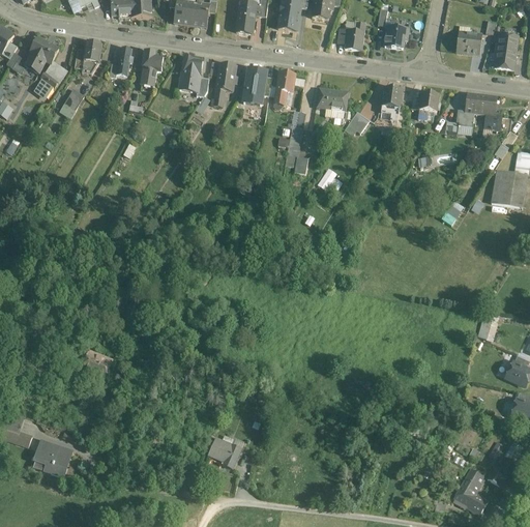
[(68,0),(74,13),(83,10),(81,6),(91,2),(94,7),(99,4),(97,0),(68,0)]
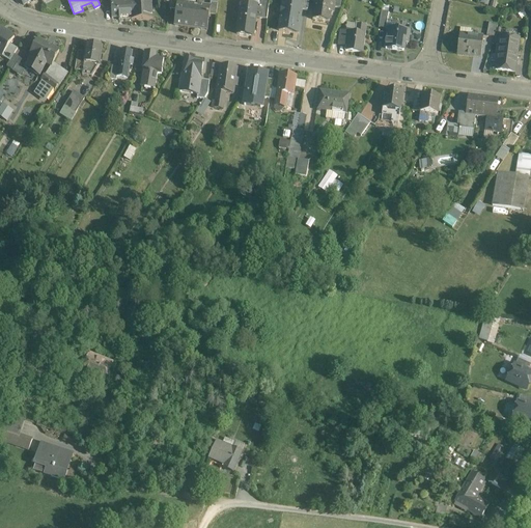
[(177,0),(176,7),(174,22),(191,24),(194,2),(183,0),(177,0)]
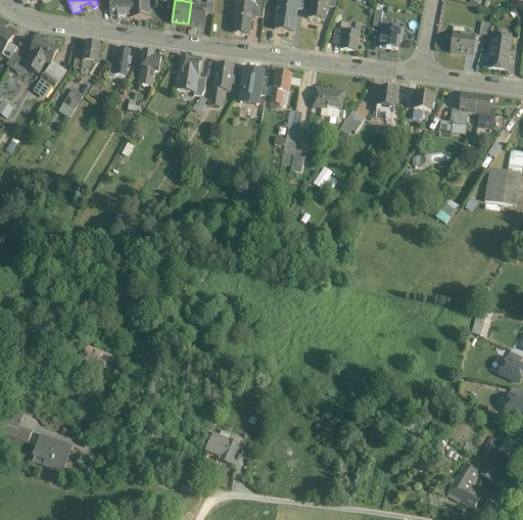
[(253,2),(237,0),(233,30),(249,33),(251,14),(253,3),(253,2)]
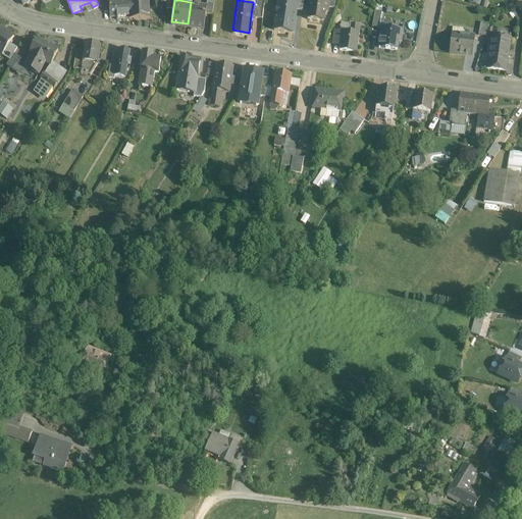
[(285,0),(284,9),(277,8),(274,28),(293,30),(296,10),(295,10),(296,5),(297,0),(285,0)]
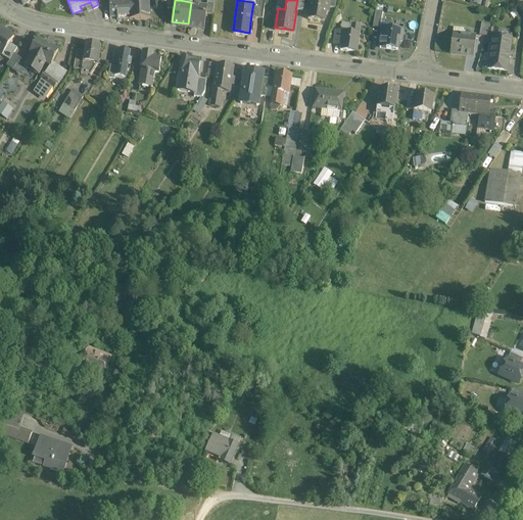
[(311,0),(307,16),(324,18),(325,8),(328,8),(329,5),(329,0),(311,0)]
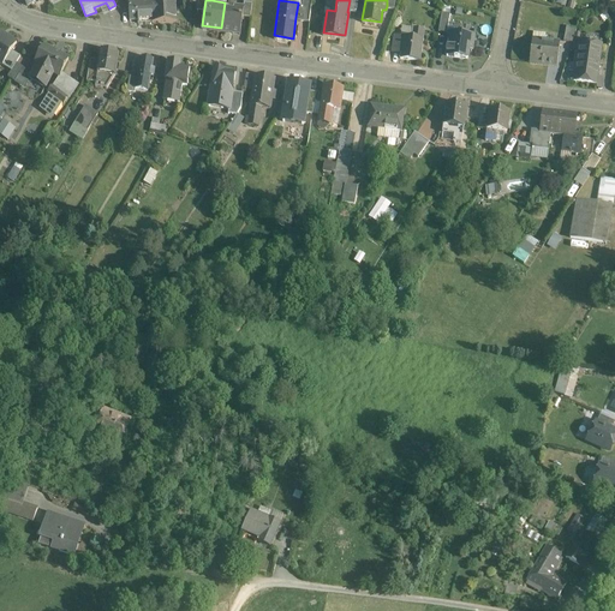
[(243,5),(225,3),(221,28),(240,31),(243,13),(244,5),(243,5)]
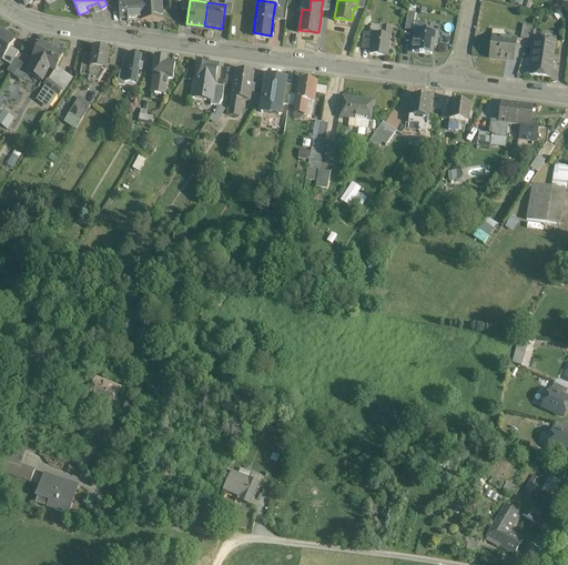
[(279,3),(275,3),(273,16),(285,18),(286,4),(279,3)]
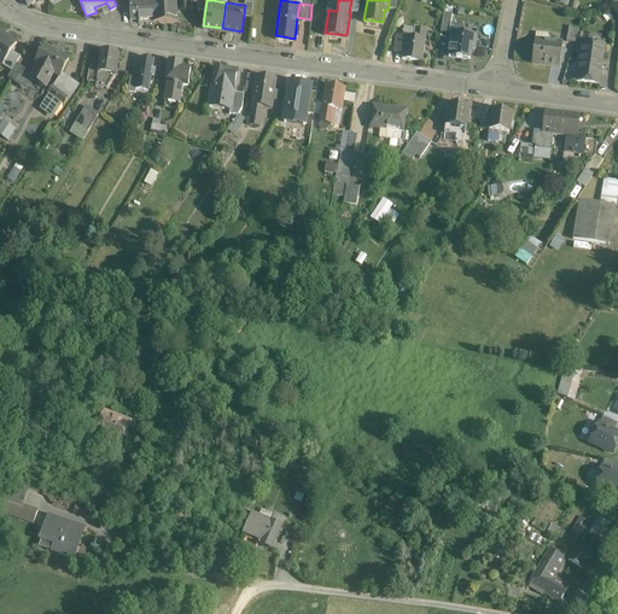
[(178,5),(129,7),(130,18),(152,17),(152,19),(178,18),(178,5)]
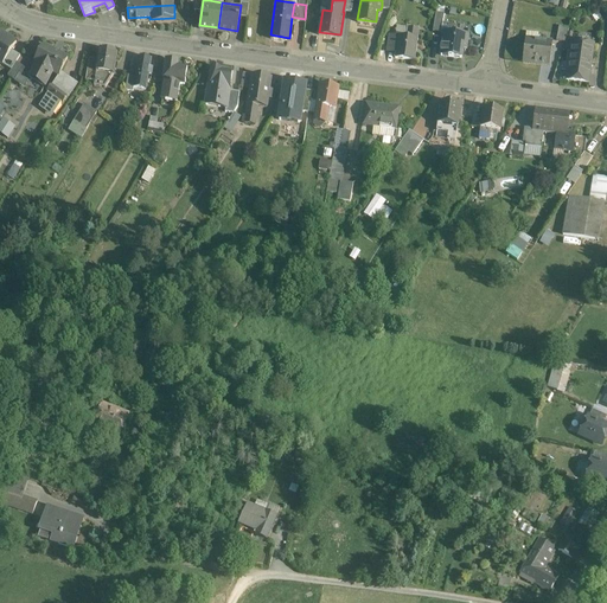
[(443,11),(435,10),(433,27),(441,29),(443,11)]
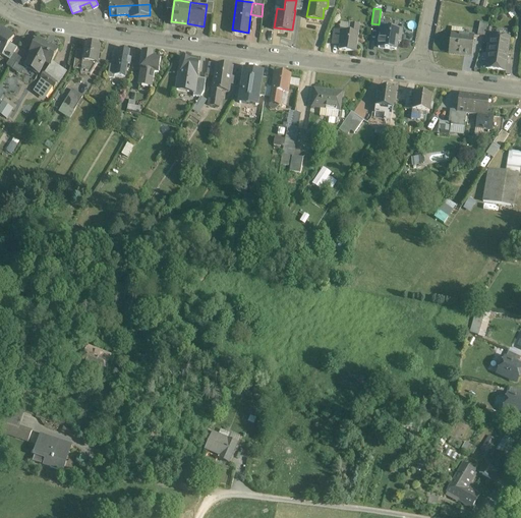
[(401,27),(389,26),(390,21),(382,19),(378,45),(396,48),(397,41),(399,41),(401,27)]
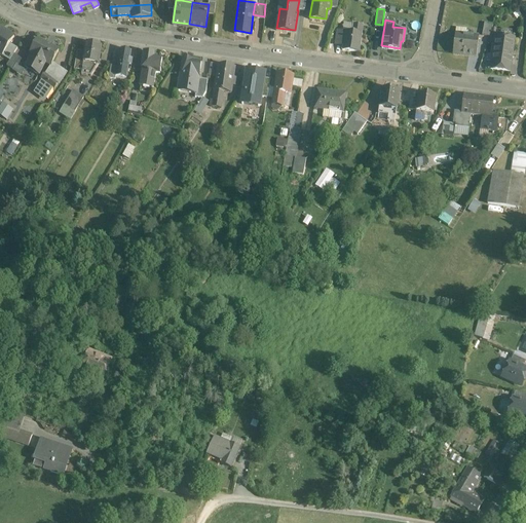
[(493,22),(484,20),(482,33),(489,34),(493,22)]
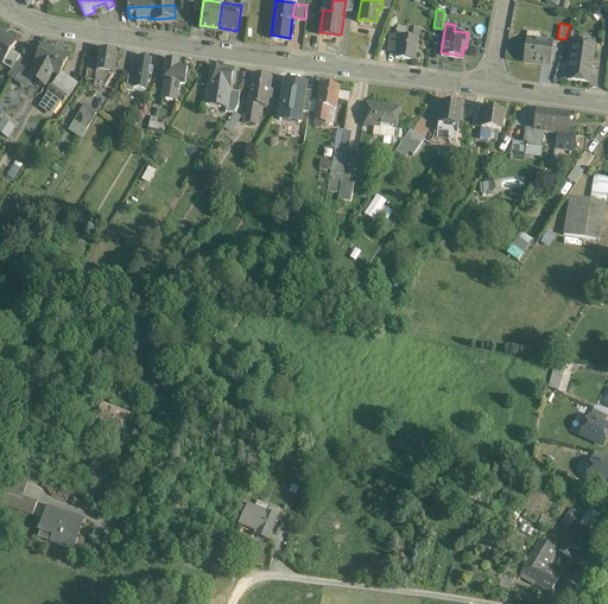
[(419,26),(409,25),(407,35),(399,33),(397,48),(396,55),(415,57),(419,26)]
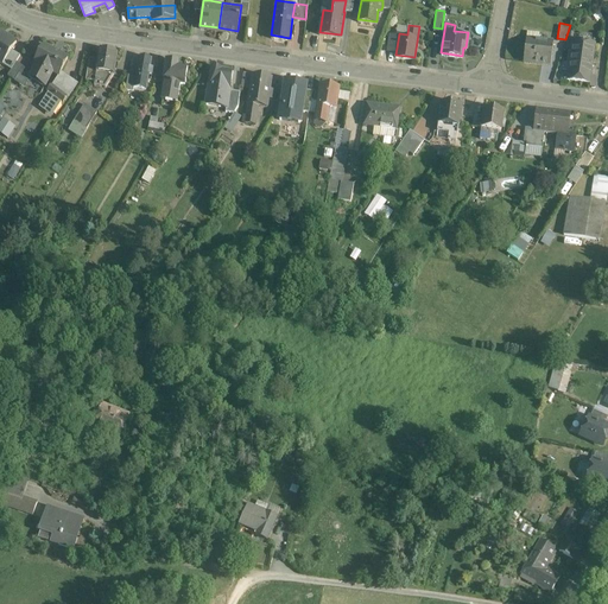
[(17,39),(0,29),(0,61),(1,62),(2,58),(4,59),(11,48),(17,39)]
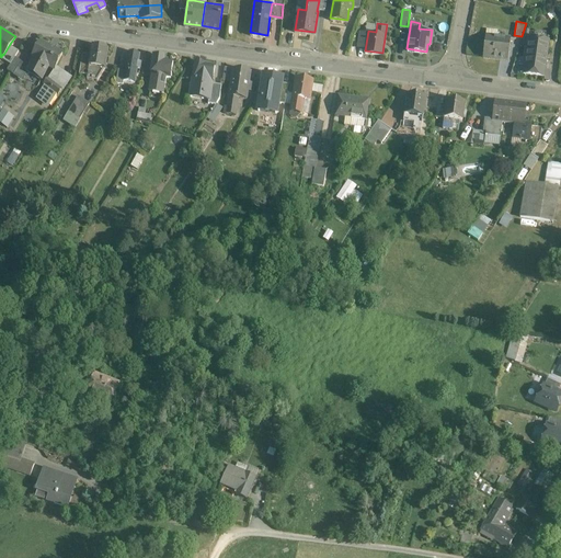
[(368,31),(359,30),(357,43),(366,44),(368,31)]
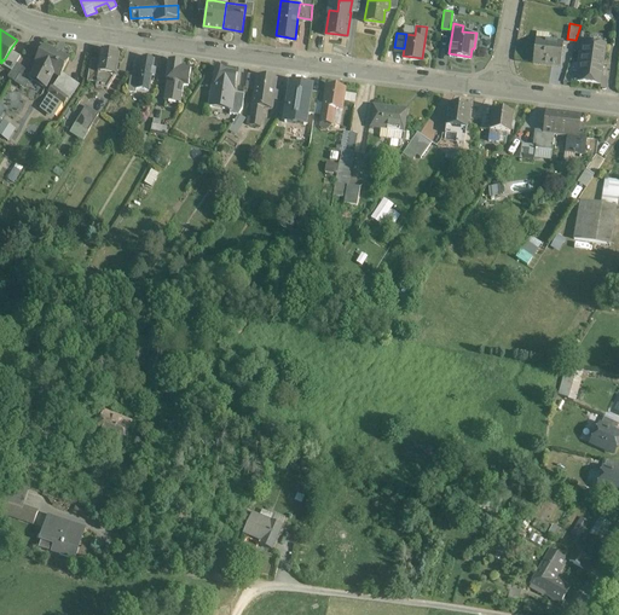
[(563,40),(536,36),(532,59),(560,63),(563,40)]
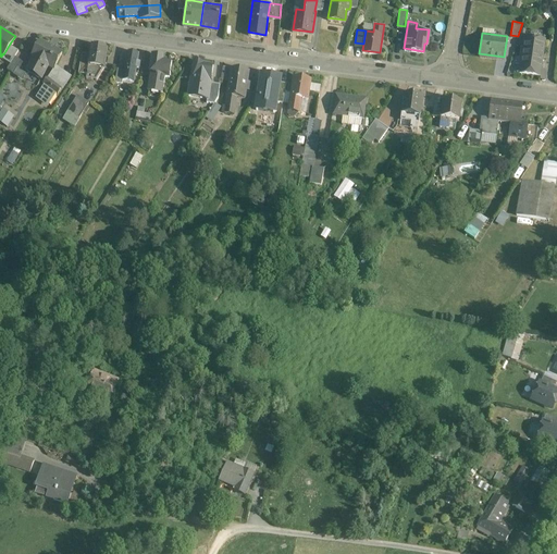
[(545,37),(530,36),(530,34),(524,33),(519,72),(540,74),(545,37)]
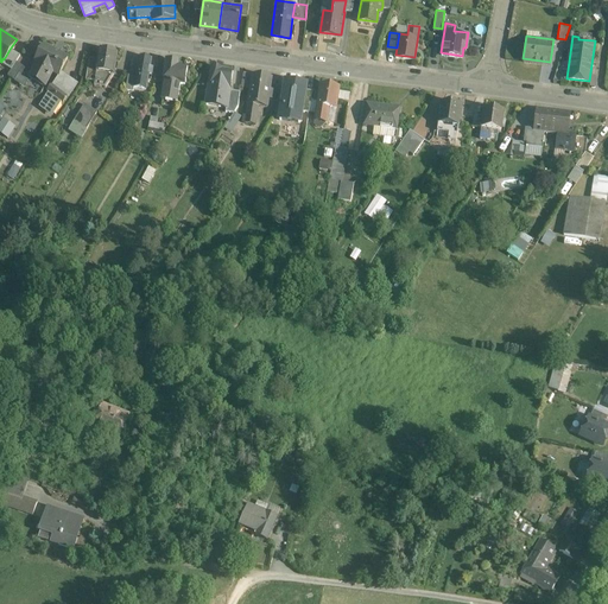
[(68,56),(44,43),(35,61),(37,62),(31,70),(29,76),(44,84),(52,70),(58,74),(59,70),(68,56)]
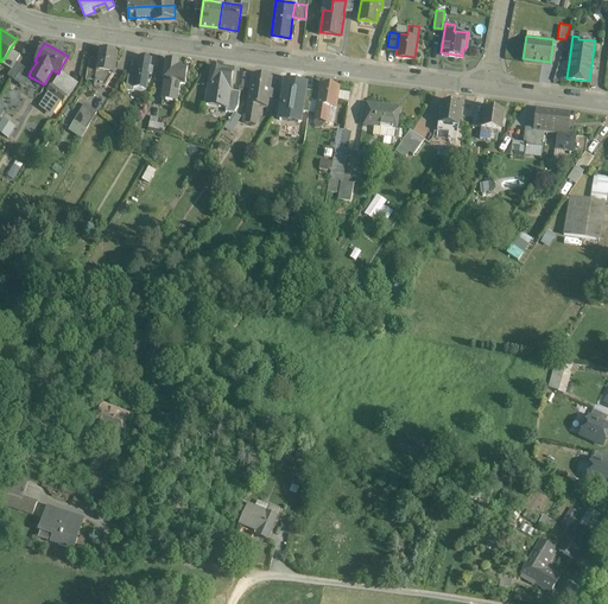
[(20,53),(11,48),(4,59),(2,58),(1,62),(11,68),(16,59),(20,53)]
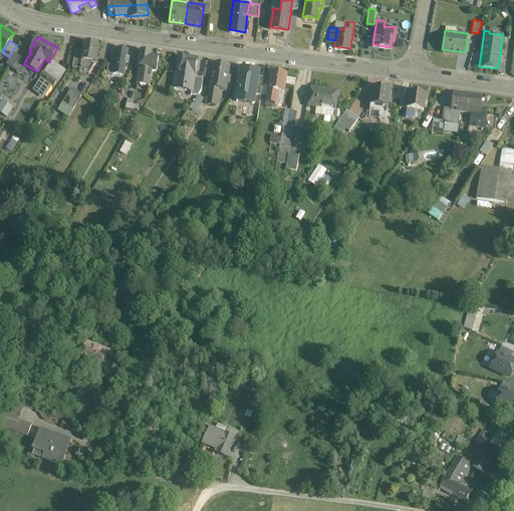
[(98,42),(83,40),(81,47),(75,47),(72,65),(79,66),(79,69),(89,71),(95,60),(96,60),(98,42)]
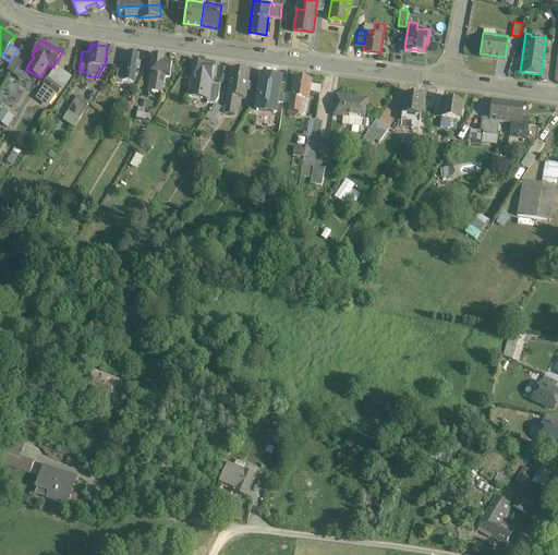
[(138,51),(128,49),(124,68),(123,77),(134,79),(135,70),(136,64),(140,65),(141,59),(137,58),(138,51)]
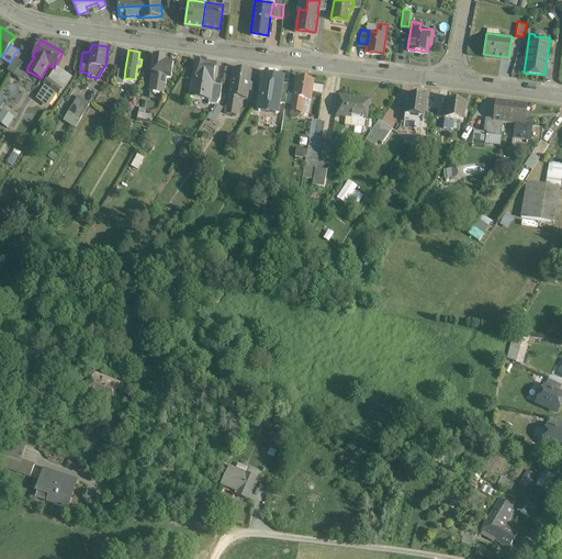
[(173,59),(164,58),(165,55),(154,54),(150,71),(152,71),(149,87),(164,89),(166,75),(171,75),(173,59)]
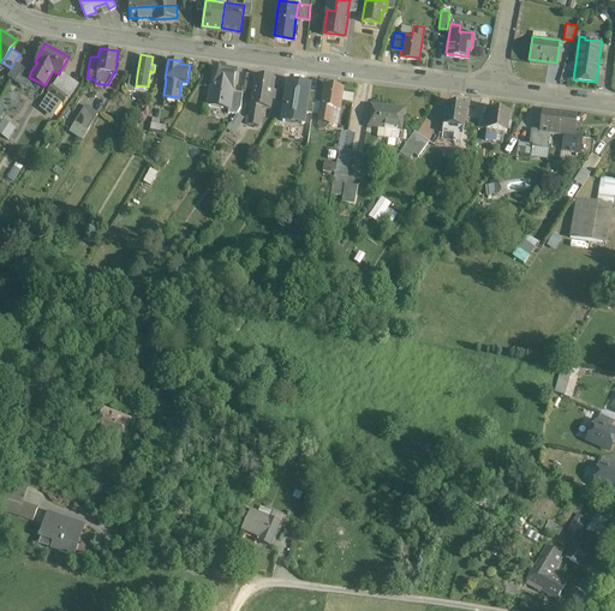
[(24,65),(16,60),(11,69),(7,75),(15,79),(23,66),(24,65)]
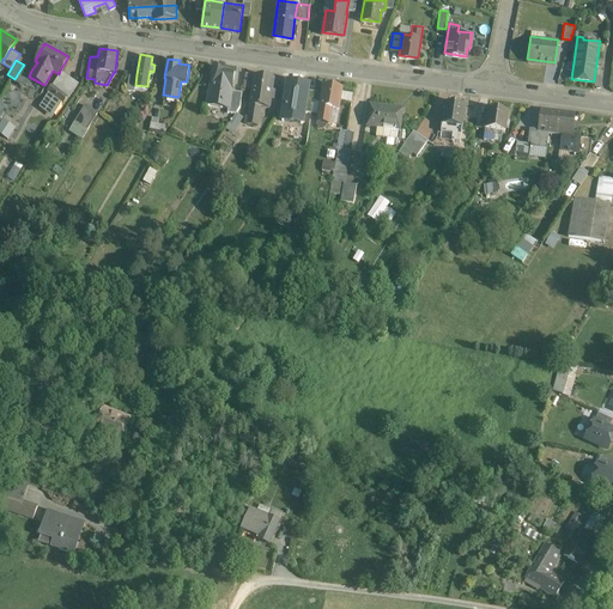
[(235,68),(213,65),(207,101),(228,104),(229,104),(231,87),(235,68)]
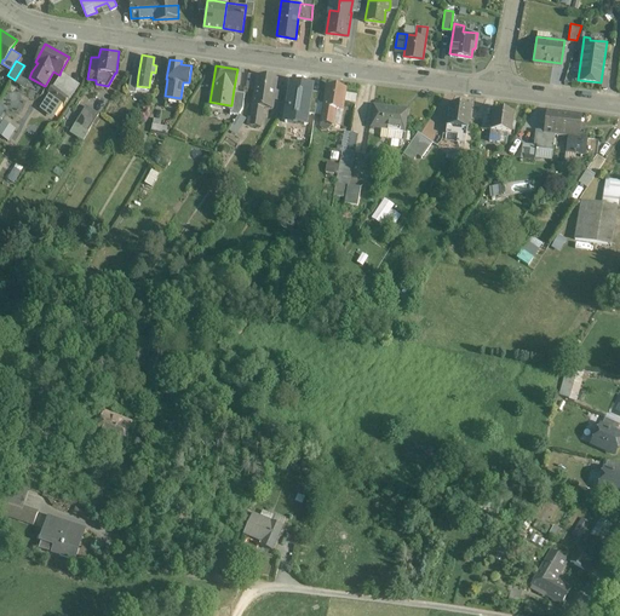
[(32,72),(23,67),(15,80),(24,86),(29,78),(32,72)]
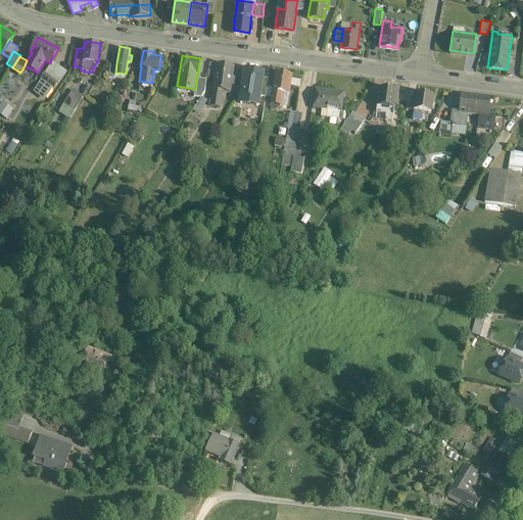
[(217,60),(209,59),(207,72),(215,73),(217,60)]
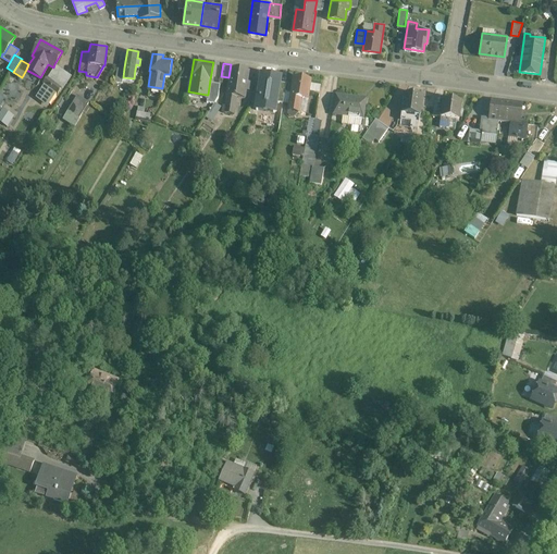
[(71,75),(54,64),(53,68),(49,75),(62,85),(63,86),(71,75)]
